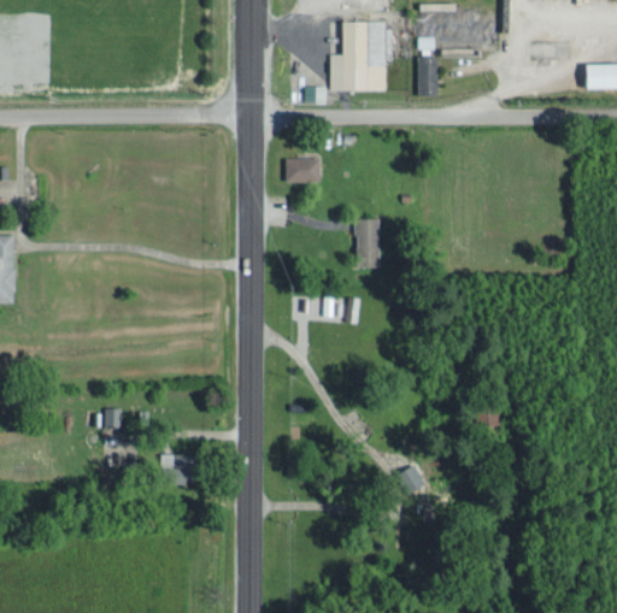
[(385,21),(344,22),(344,54),(329,54),(330,92),(386,90),(385,21)]
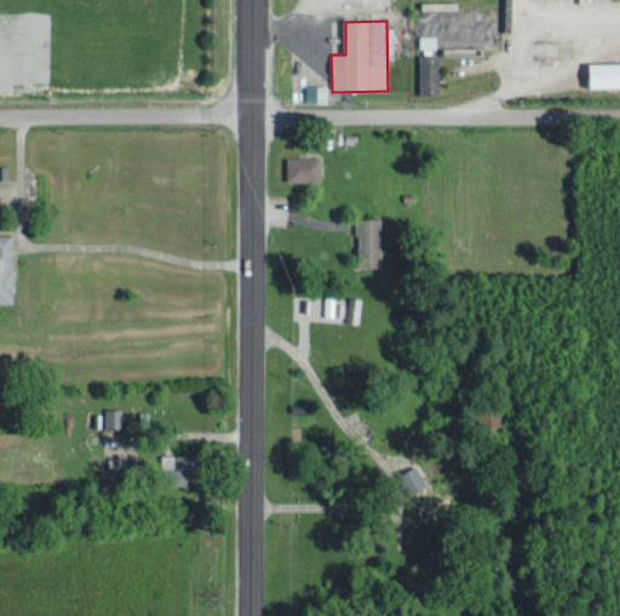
[(440,57),(420,56),(419,97),(440,97),(440,57)]
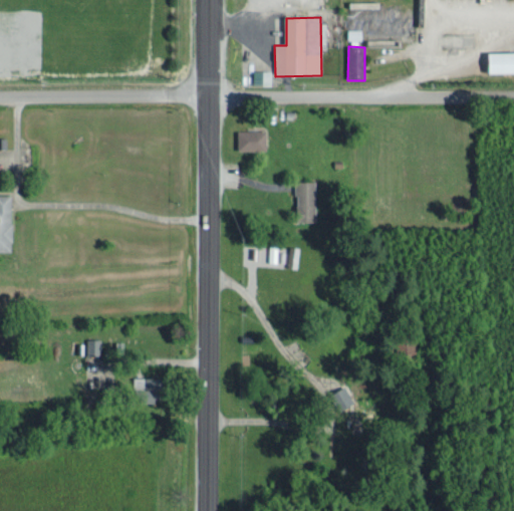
[(513,53),(491,53),(491,74),(513,74),(513,53)]
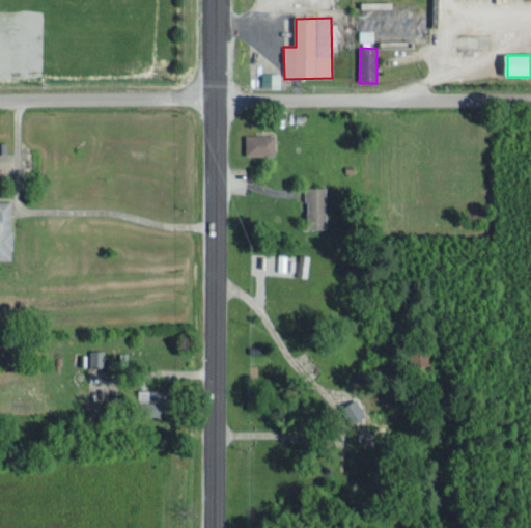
[(280,75),(262,74),(261,88),(280,89),(280,75)]
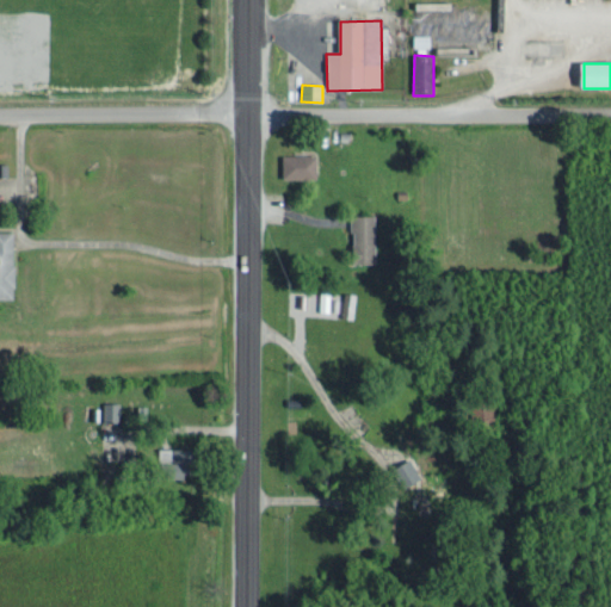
[(318,180),(318,156),(283,158),(283,180),(318,180)]
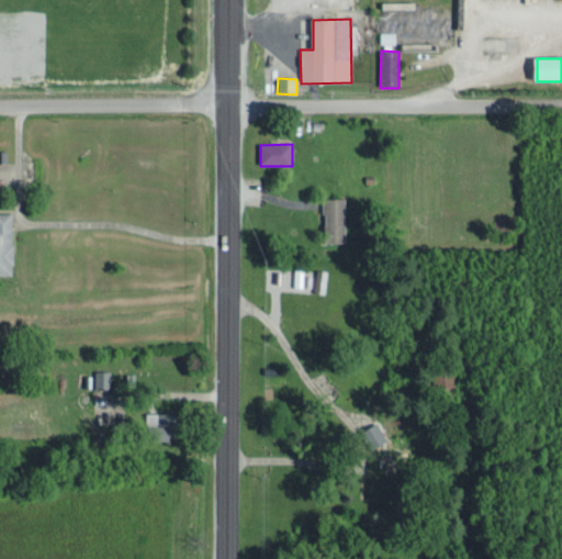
[(346,200),(324,200),(325,245),(346,244),(346,200)]
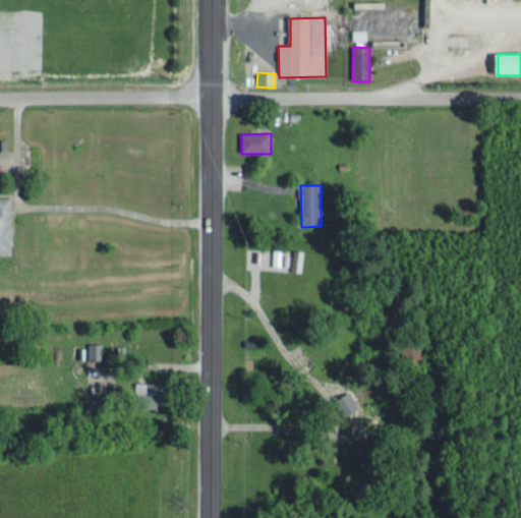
[(12,198),(0,197),(0,255),(13,255),(12,198)]
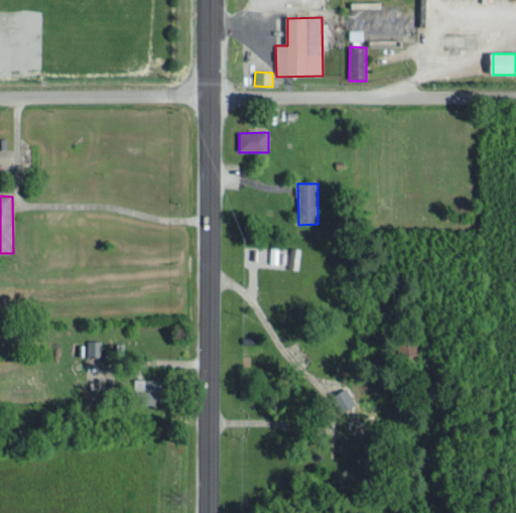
[(279,249),(270,249),(269,264),(278,264),(279,249)]
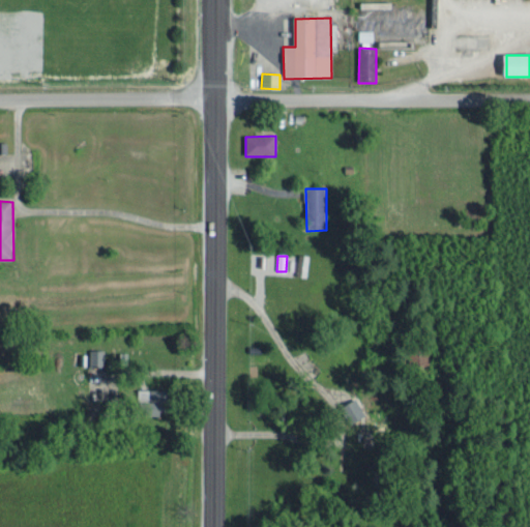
[(310,258),(299,256),(295,275),(305,277),(310,258)]
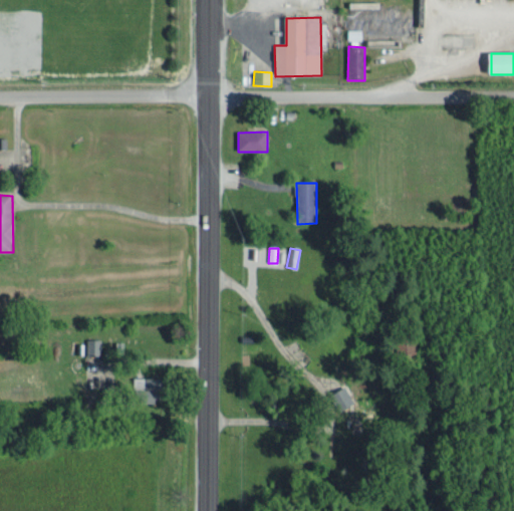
[(101,341),(87,340),(86,356),(101,356),(101,341)]
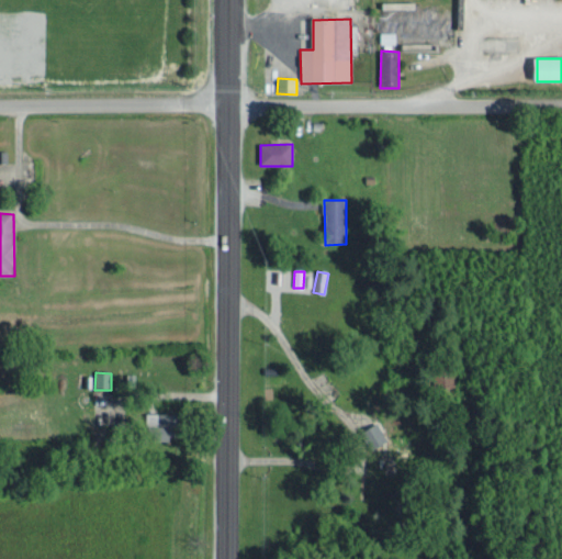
[(187,416),(150,414),(149,436),(186,437),(187,416)]
